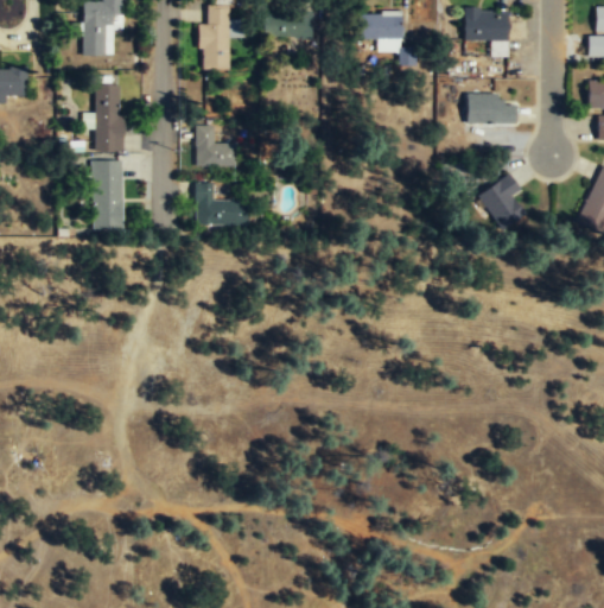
[(83,0),(84,55),(114,55),(113,30),(124,30),(124,0),(83,0)]
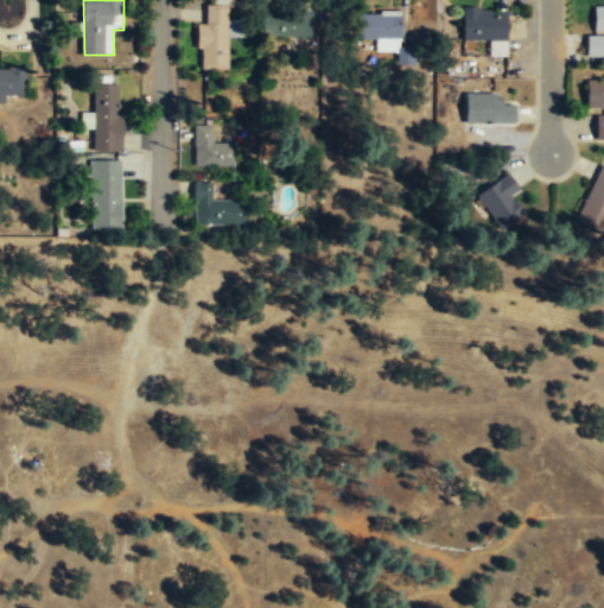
[(201,24),(201,70),(230,70),(230,37),(240,37),(241,20),(230,20),(230,5),(210,5),(209,24),(201,24)]
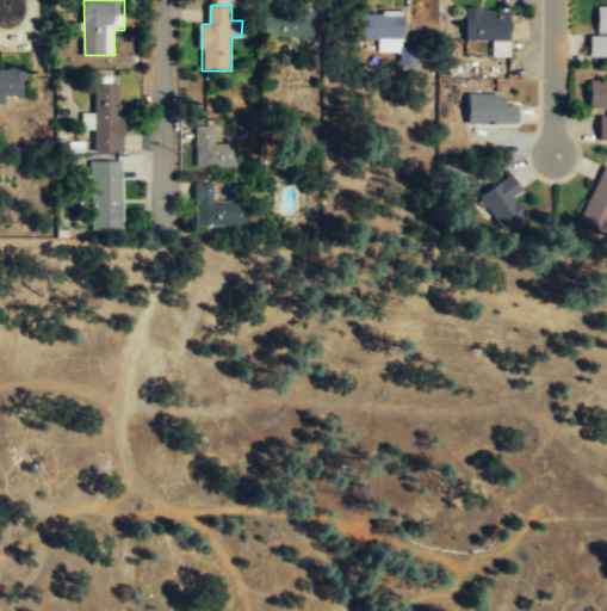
[(466,41),(512,41),(512,11),(466,11),(466,41)]
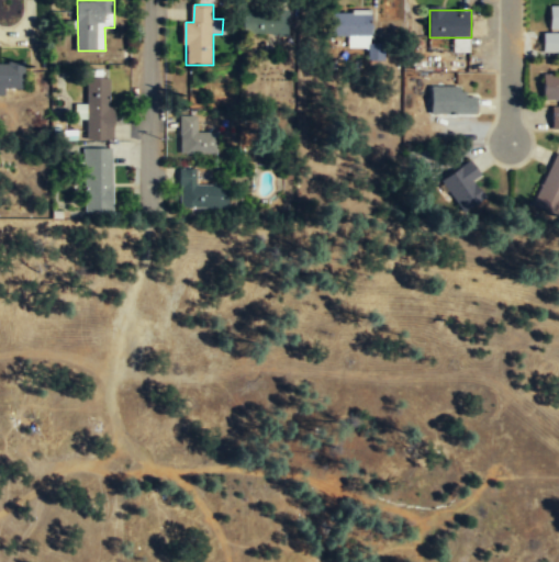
[(384,44),(371,44),(372,13),(328,13),(328,37),(353,37),(353,48),(370,48),(370,62),(384,62),(384,44)]
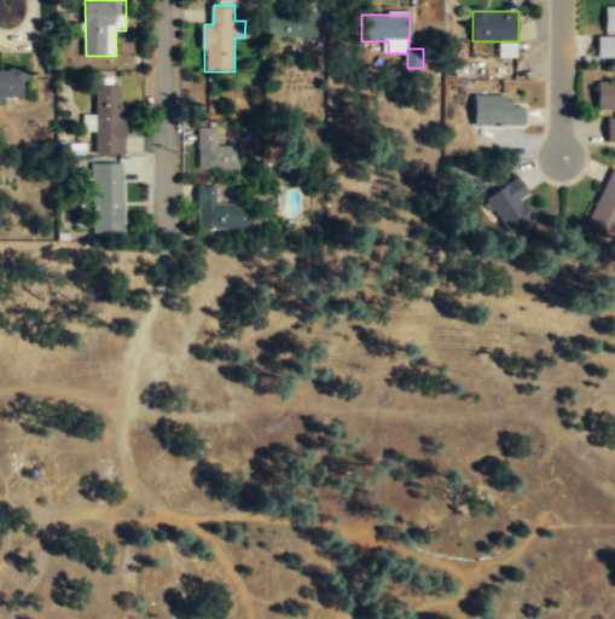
[(319,40),(319,21),(272,21),(272,40),(319,40)]
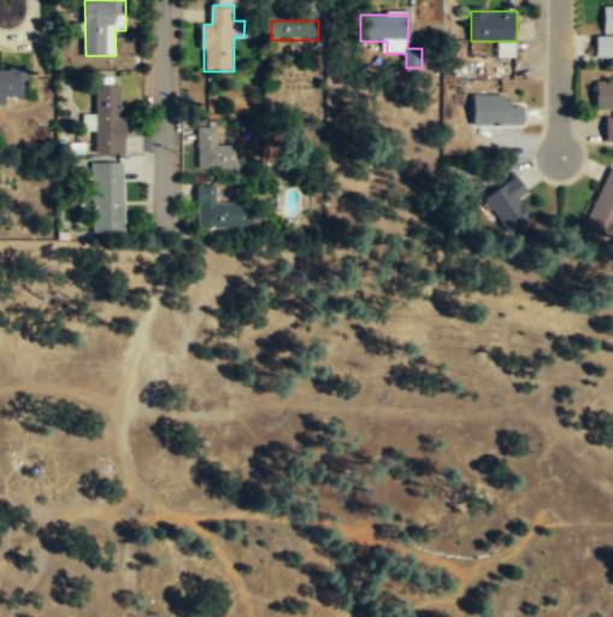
[(612,36),(597,36),(597,59),(612,59),(612,36)]
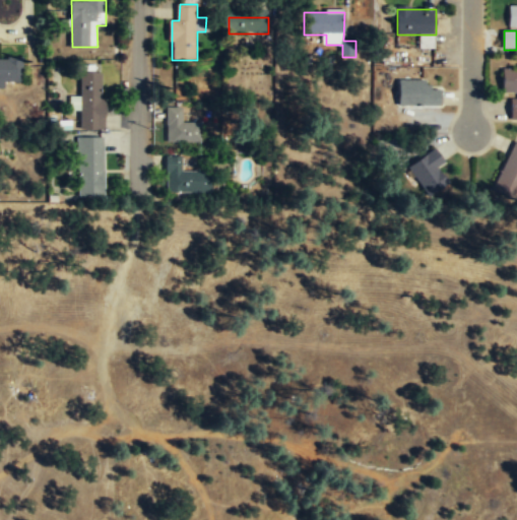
[(0,89),(7,89),(7,82),(24,82),(24,58),(0,58),(0,89)]
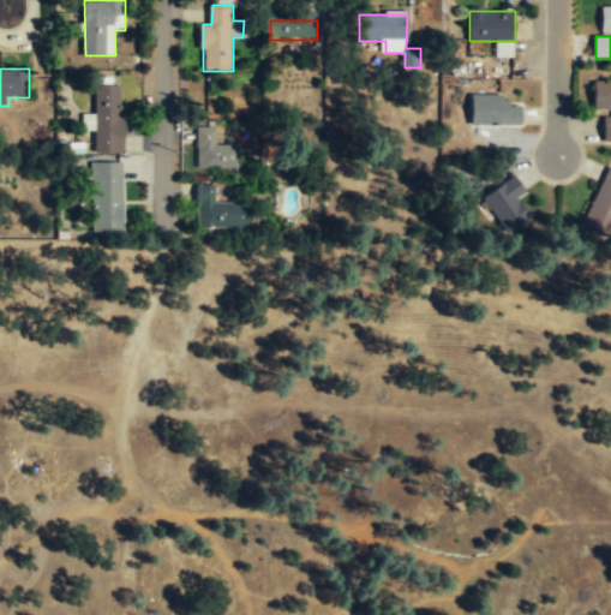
[(610,83),(595,83),(595,109),(610,109),(610,83)]
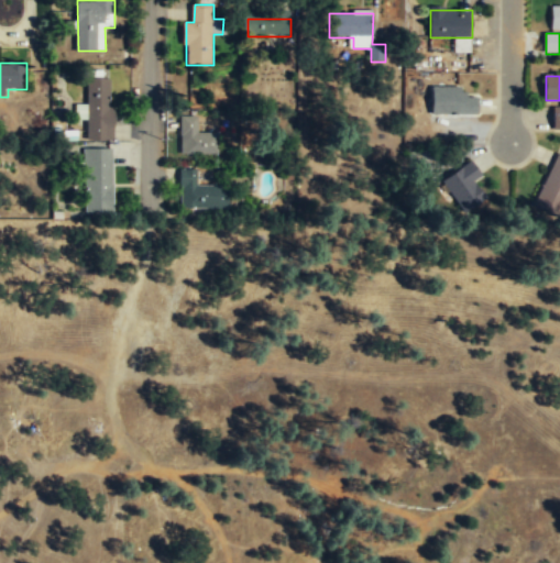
[(89,81),(89,140),(114,140),(114,81),(89,81)]
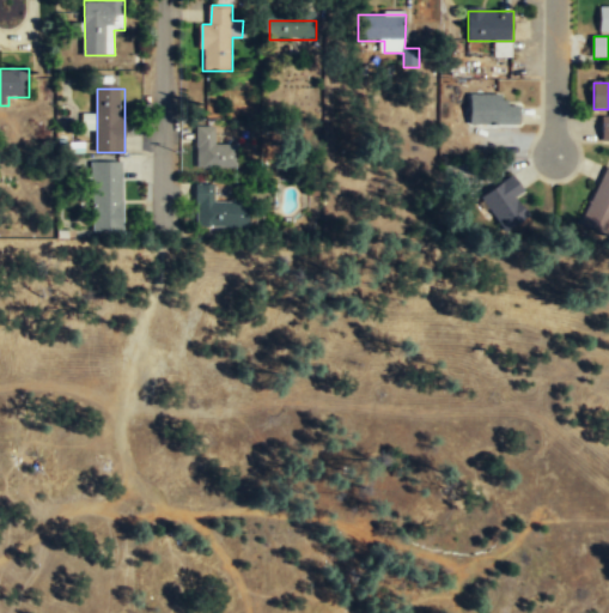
[(472,123),(521,123),(521,103),(510,103),(510,93),(472,93),(472,123)]
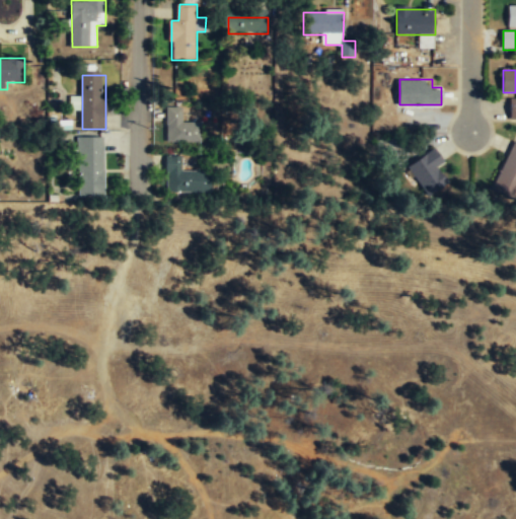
[(168,109),(168,143),(202,143),(202,124),(183,124),(183,109),(168,109)]
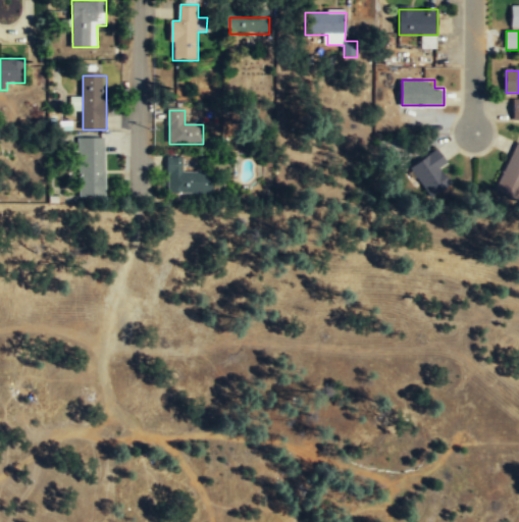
[(107,138),(81,138),(81,198),(107,198),(107,138)]
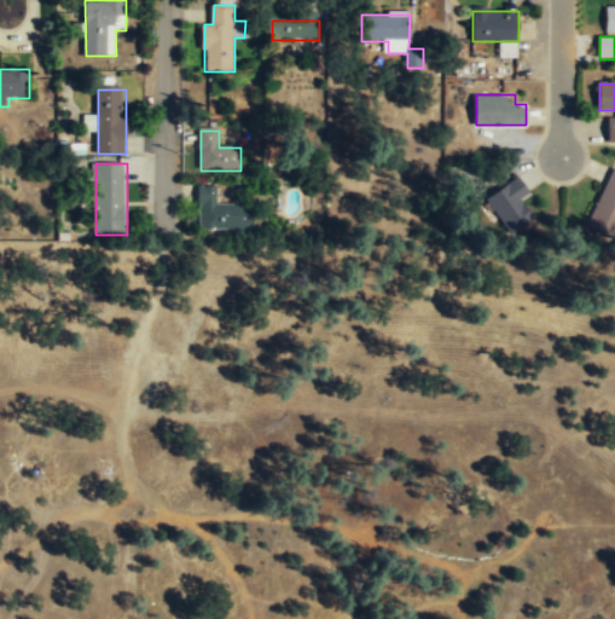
[(509,235),(535,220),(523,198),(531,195),(521,177),(487,195),(509,235)]
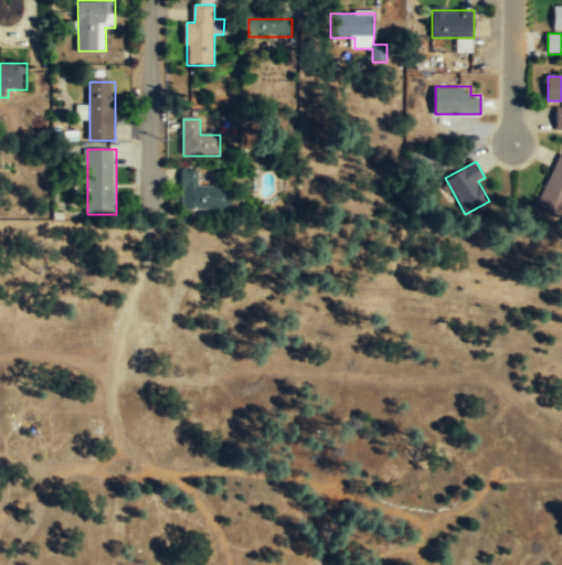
[(182,210),(231,210),(230,189),(200,189),(200,171),(182,171),(182,210)]
